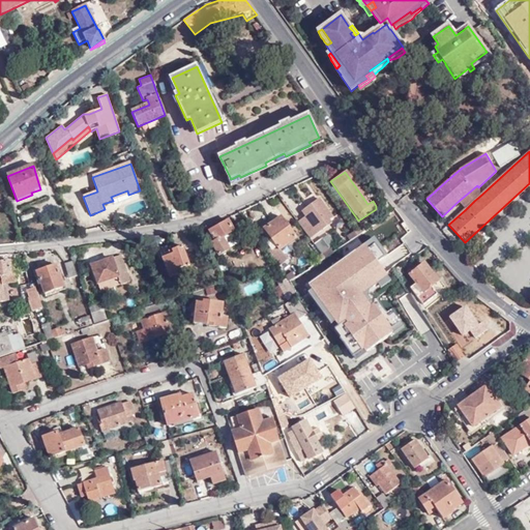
[(474,201),(480,196),(478,187),(477,185),(459,201),(466,209),(474,201)]
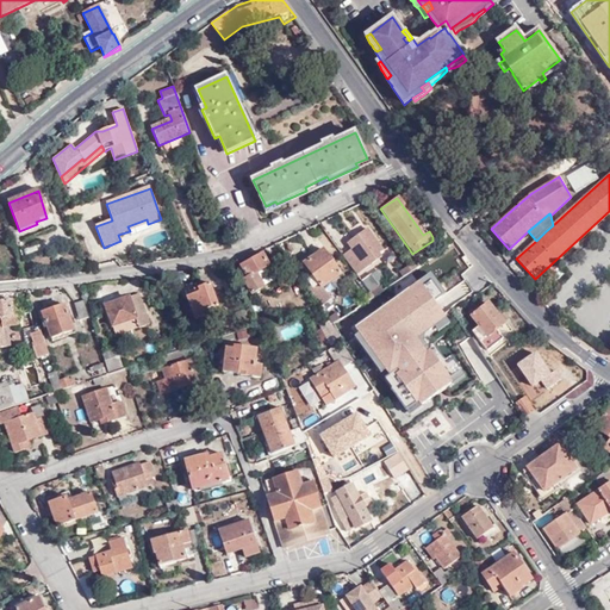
[(128,226),(130,231),(148,224),(147,219),(128,226)]
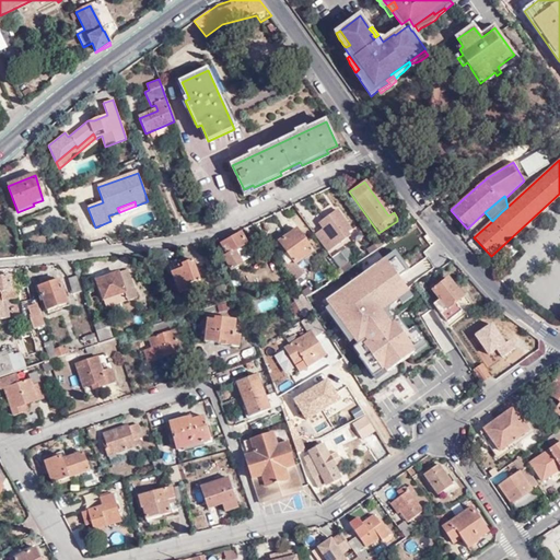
[(417,221),(408,211),(399,218),(407,228),(408,228),(417,221)]
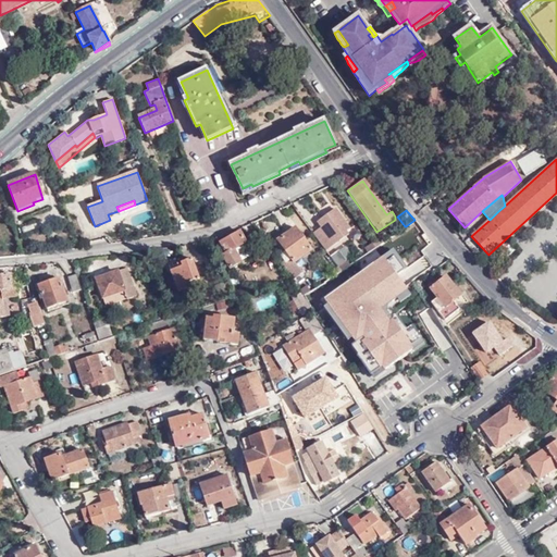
[(322,229),(313,235),(325,252),(351,234),(335,211),(319,223),(322,229)]
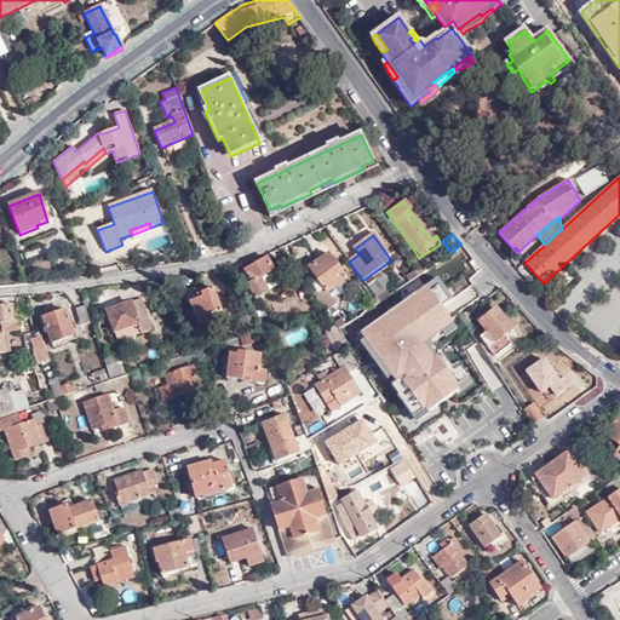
[(469,253),(461,245),(452,252),(458,260),(469,253)]
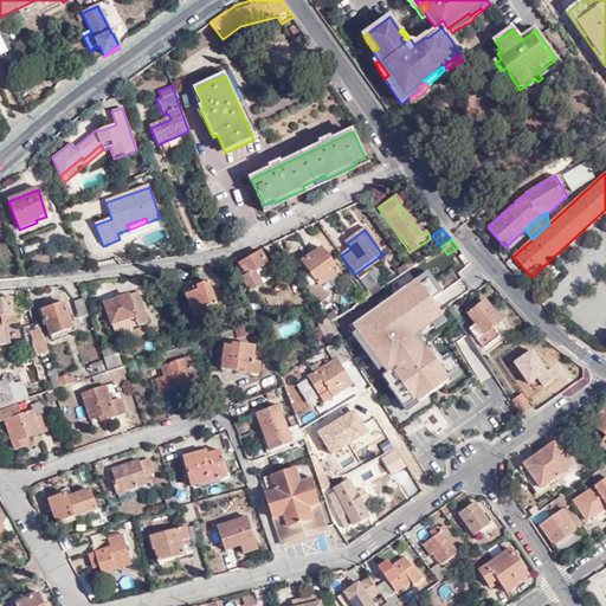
[(40,242),(19,247),(21,256),(43,250),(40,242)]
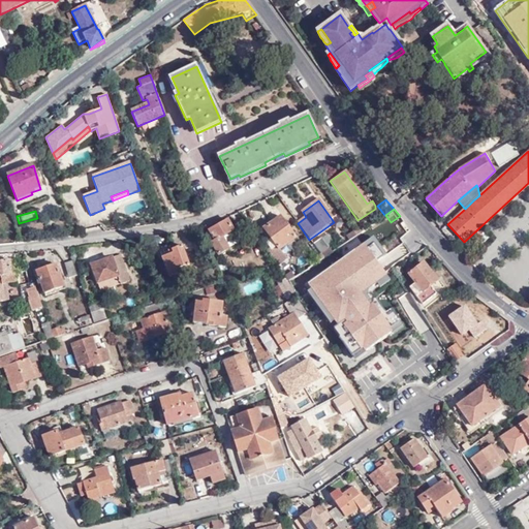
[(296,240),(280,217),(263,229),(279,251),(296,240)]
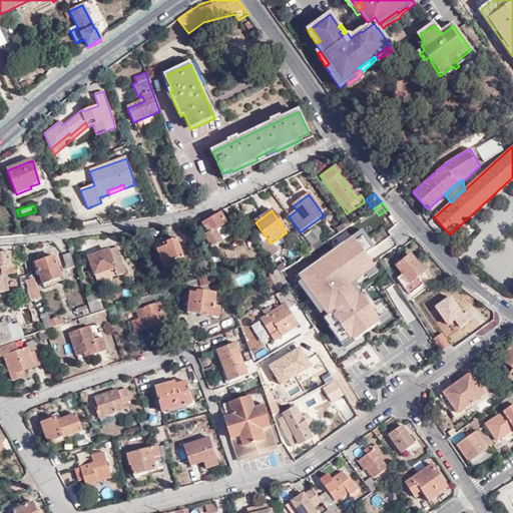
[(198,226),(201,233),(208,230),(209,233),(206,235),(214,247),(227,239),(220,228),(228,224),(222,213),(198,226)]
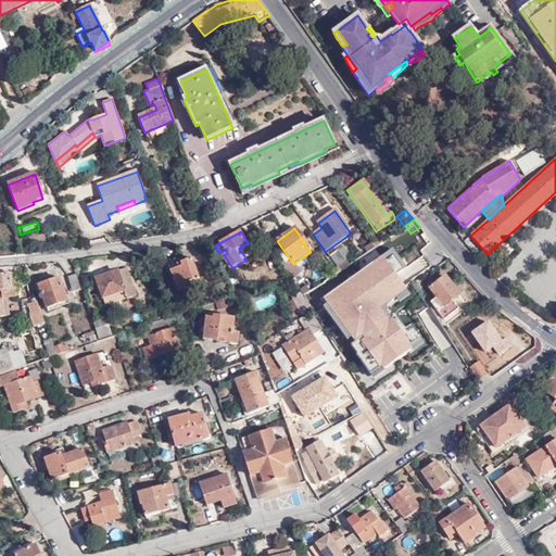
[(378,237),(371,241),(375,248),(381,242),(378,237)]
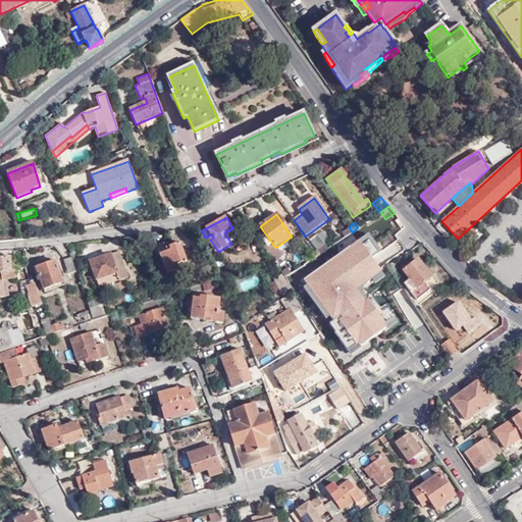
[(368,233),(359,241),(372,259),(381,252),(368,233)]
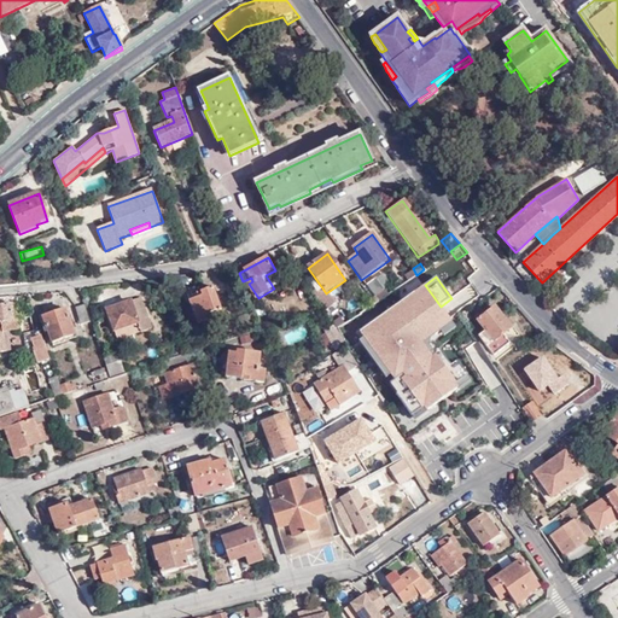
[(366,285),(374,298),(386,291),(375,278),(366,285)]
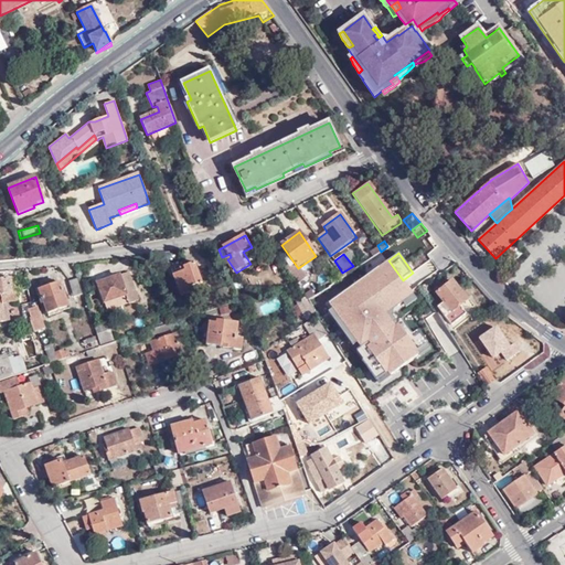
[(353,286),(329,304),(333,309),(358,342),(361,347),(368,356),(363,360),(362,360),(376,380),(387,372),(390,375),(404,365),(406,363),(405,362),(408,359),(411,361),(413,359),(418,355),(416,352),(427,343),(417,330),(408,338),(406,336),(397,323),(396,321),(392,323),(387,318),(390,306),(394,302),(397,307),(403,302),(414,295),(411,291),(408,294),(401,283),(403,281),(403,280),(388,260),(360,281),(362,285),(355,289),(353,286)]
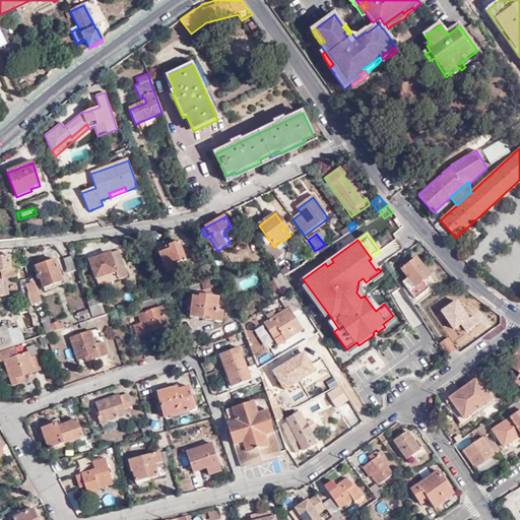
[(180,243),(157,252),(167,274),(188,265),(180,243)]
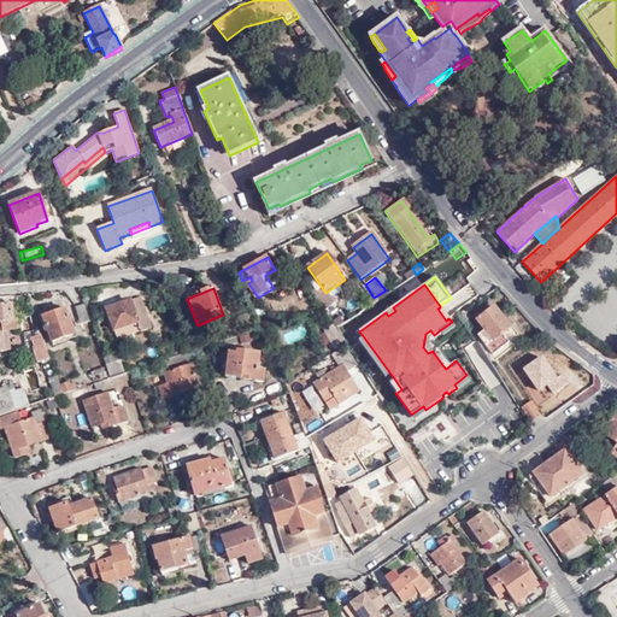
[(140,298),(106,310),(116,341),(151,330),(140,298)]
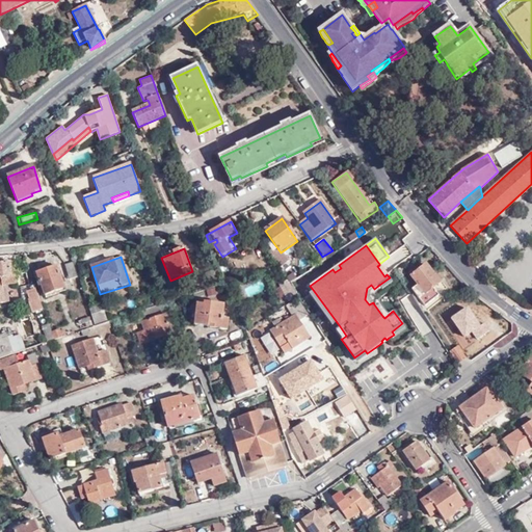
[(9,263),(0,264),(0,304),(9,303),(7,287),(17,285),(15,272),(11,273),(9,263)]
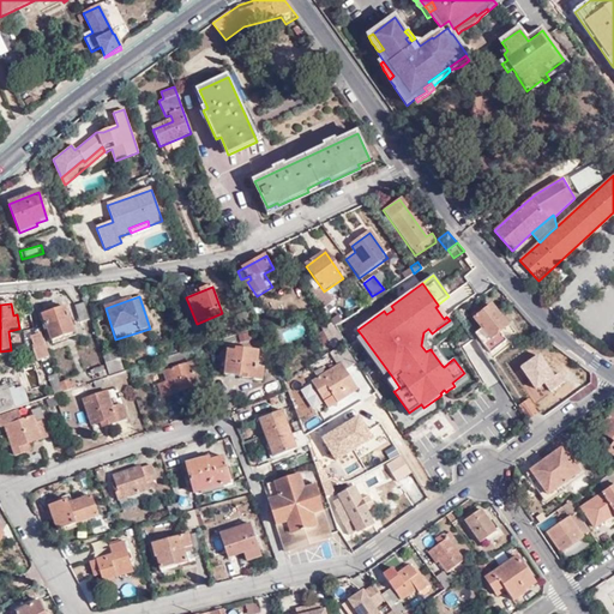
[(390,305),(383,309),(384,311),(386,314),(393,309),(391,306),(390,305)]
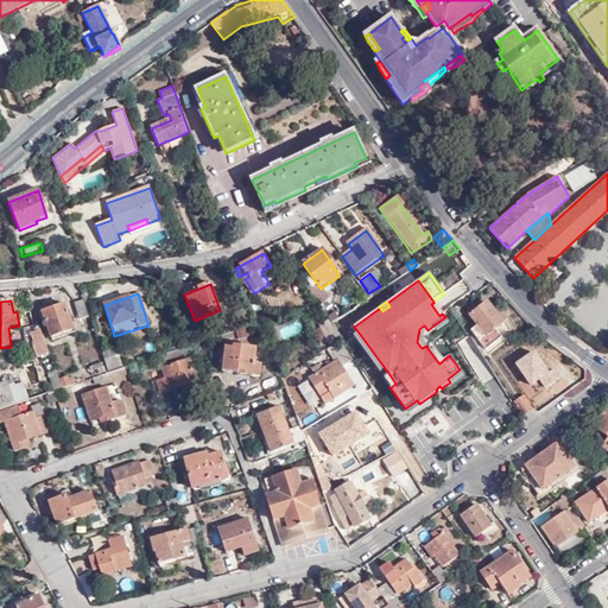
[(486,350),(501,339),(494,328),(502,322),(486,303),(482,306),(477,302),(466,310),(477,325),(472,330),(486,350)]
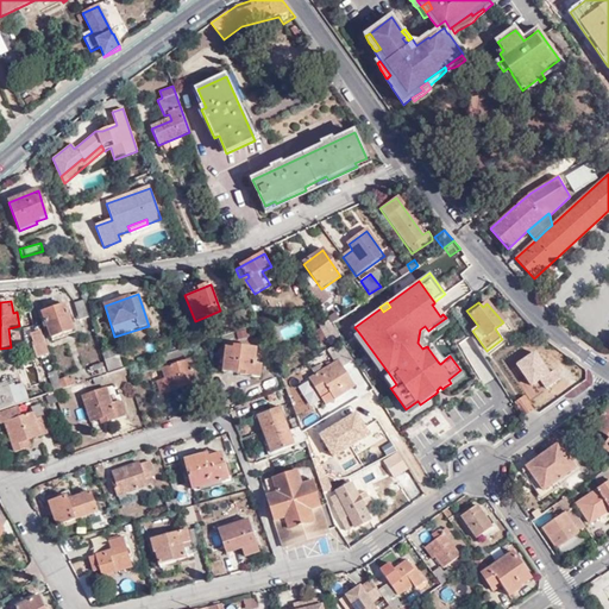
[(88,318),(83,303),(75,306),(79,321),(88,318)]
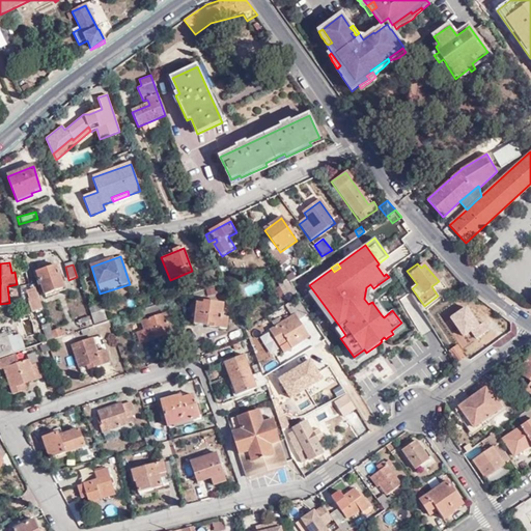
[(386,274),(379,264),(376,266),(384,276),(386,274)]
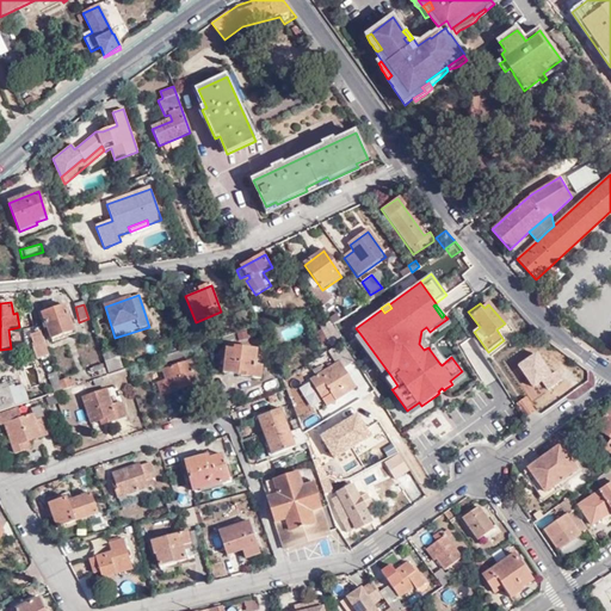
[(51,340),(74,332),(65,307),(42,315),(51,340)]
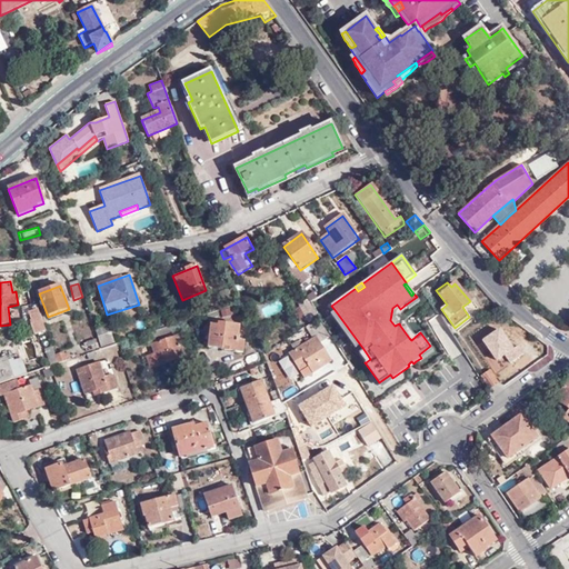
[(307,323),(318,318),(307,297),(297,302),(307,323)]
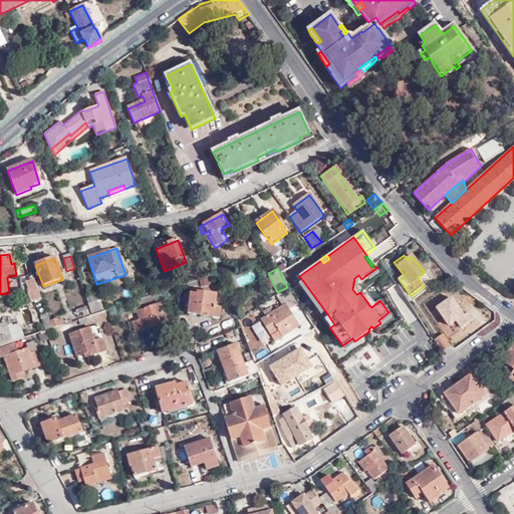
[(376,268),(366,275),(369,279),(378,272),(376,268)]
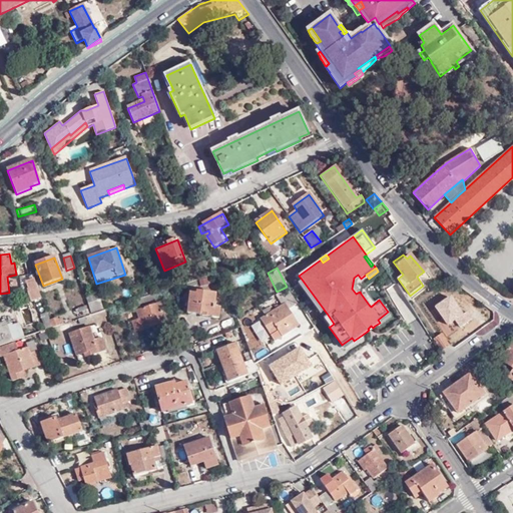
[(358,275),(354,278),(352,289),(356,294),(360,292),(357,287),(358,281),(361,279),(358,275)]
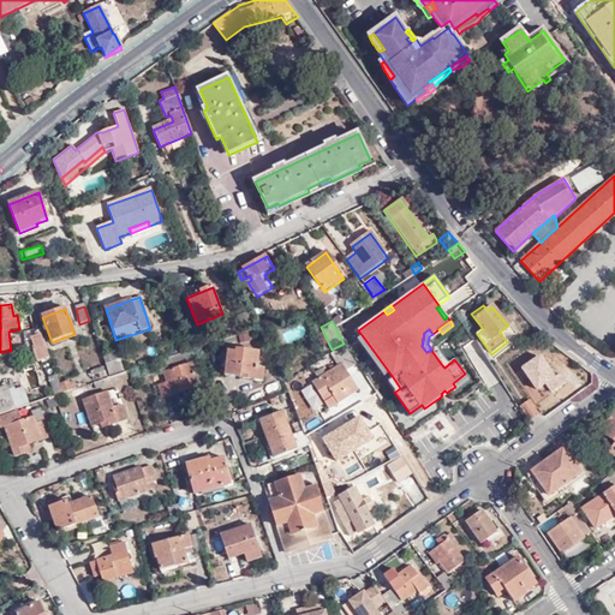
[(76,338),(75,334),(52,342),(53,346),(76,338)]
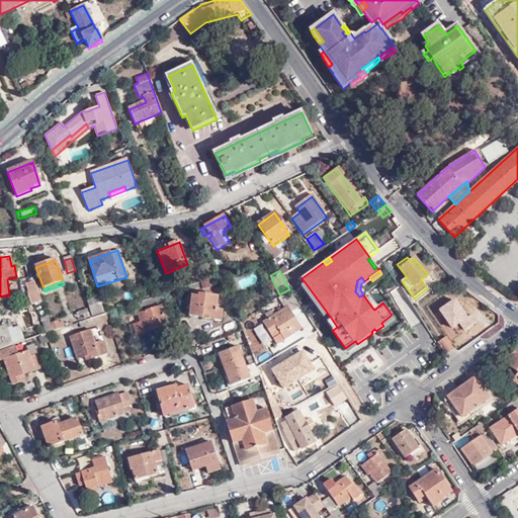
[(34,282),(26,285),(29,294),(28,295),(31,306),(40,301),(34,282)]
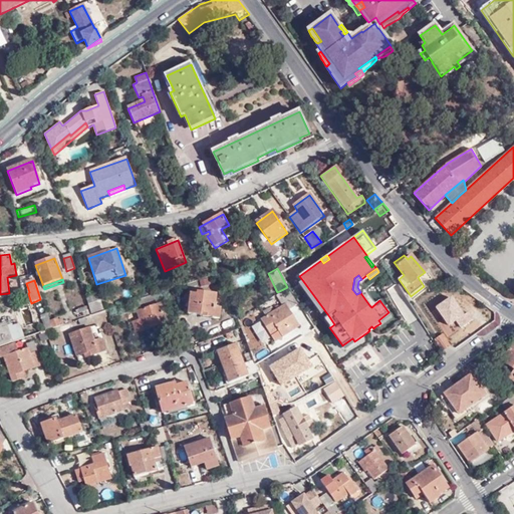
[(303,281),(299,284),(321,314),(325,311),(303,281)]
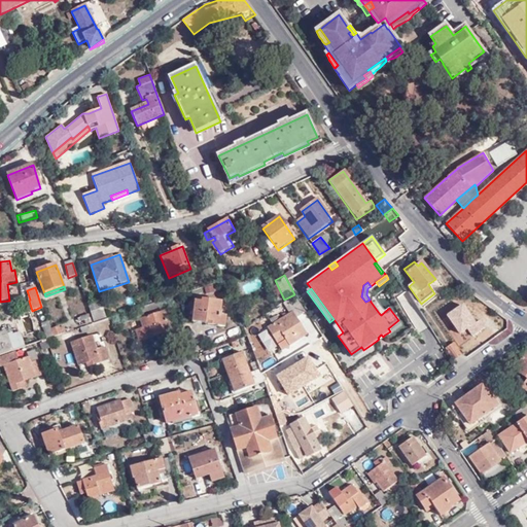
[(294,296),(285,303),(290,312),(266,327),(277,345),(285,340),(289,345),(307,335),(296,317),(304,312),(294,296)]
